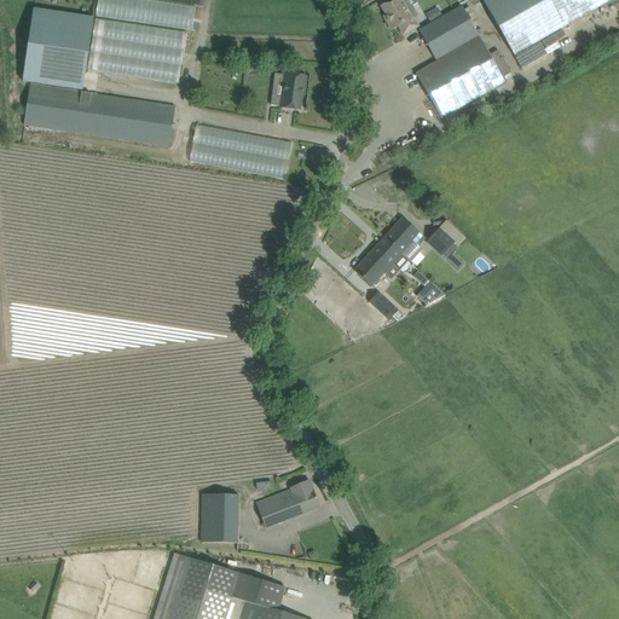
[(393,0),(382,6),(387,15),(385,16),(387,22),(392,30),(399,25),(404,35),(415,29),(418,27),(414,19),(408,9),(414,6),(418,3),(416,0),(393,0)]
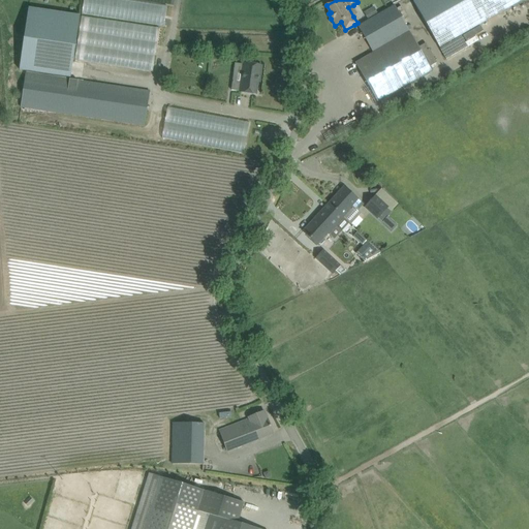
[(414,0),(413,1),(439,48),(461,35),(523,0),(414,0)]
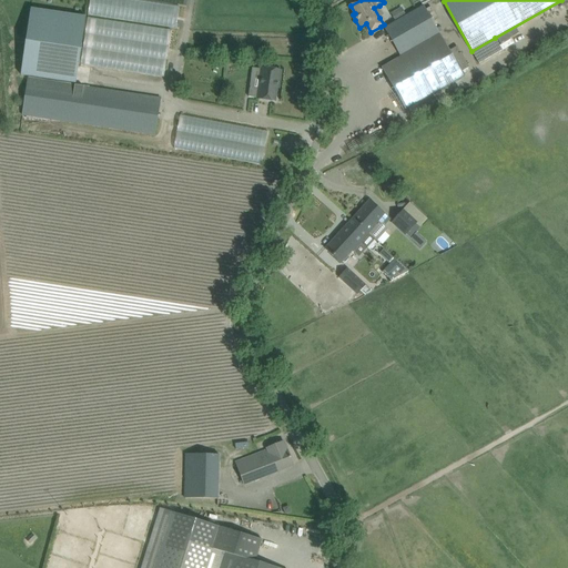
[(464,77),(439,33),(443,31),(439,27),(437,29),(433,21),(438,18),(432,7),(426,10),(424,6),(385,28),(401,57),(382,68),(406,110),(464,77)]
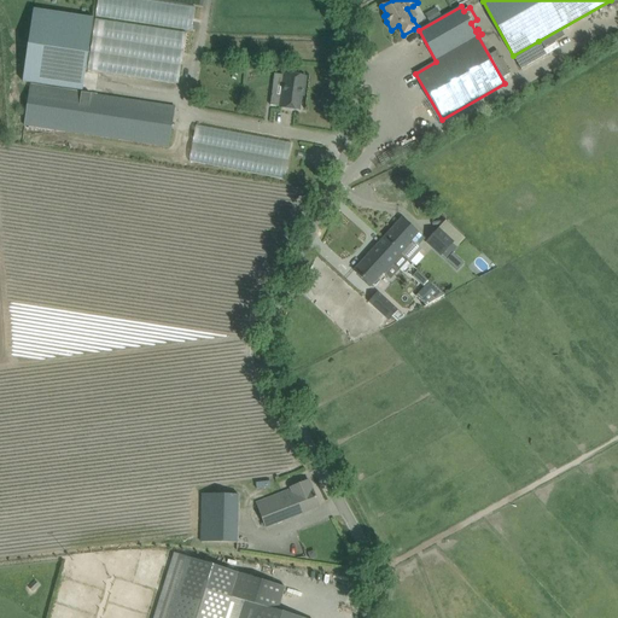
[(442,16),(437,7),(425,15),(430,22),(442,16)]
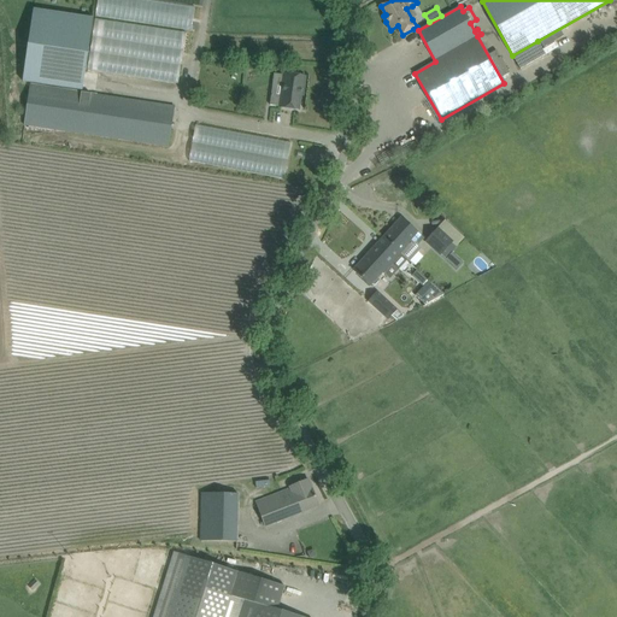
[(94,18),(34,10),(23,82),(83,90),(94,18)]
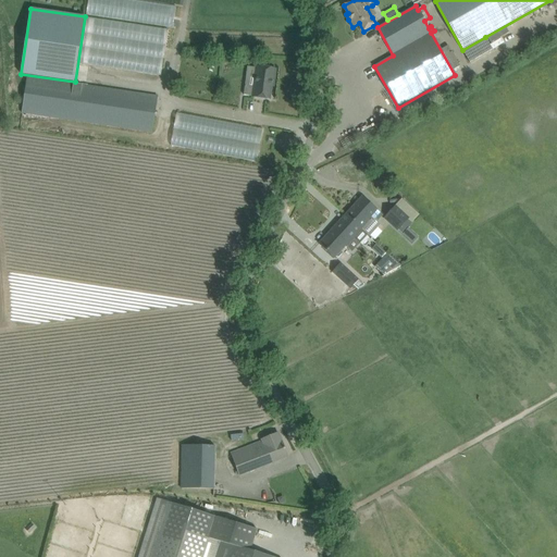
[(485,37),(462,50),(469,62),(492,49),(485,37)]
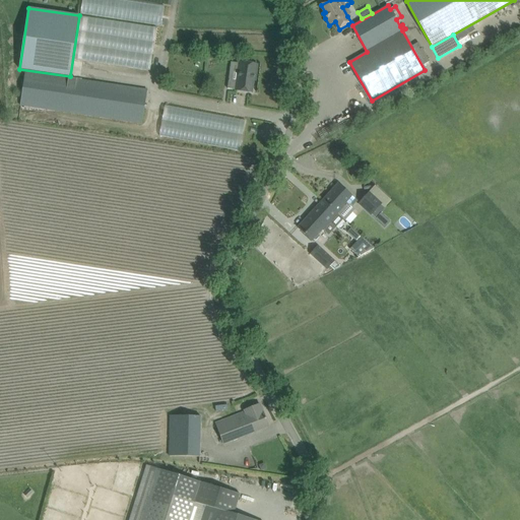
[(412,47),(424,66),(430,62),(418,44),(412,47)]
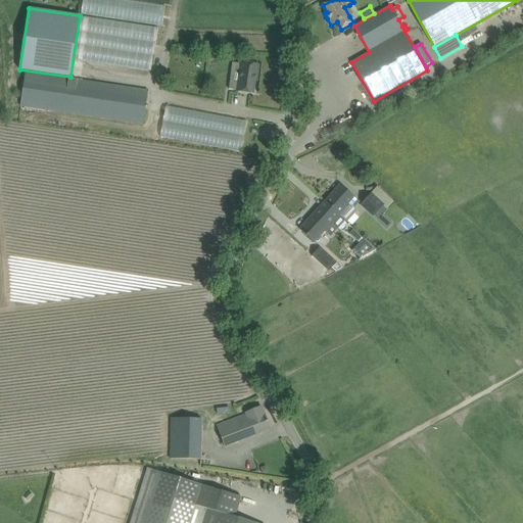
[(231,73),(229,89),(237,90),(237,91),(253,93),(255,81),(255,76),(257,76),(258,65),(241,62),(239,74),(231,73)]
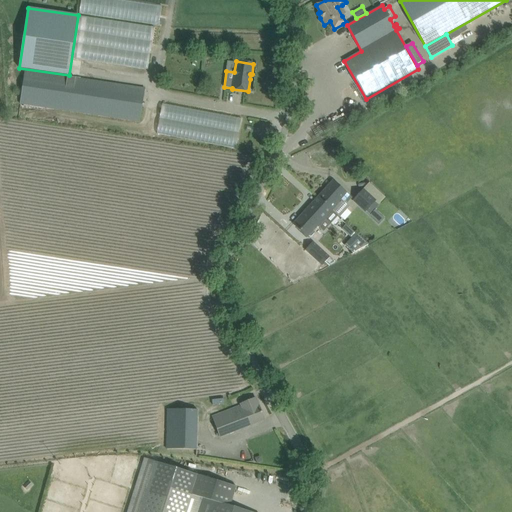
[(21,104),(130,120),(140,122),(145,88),(26,71),(21,104)]
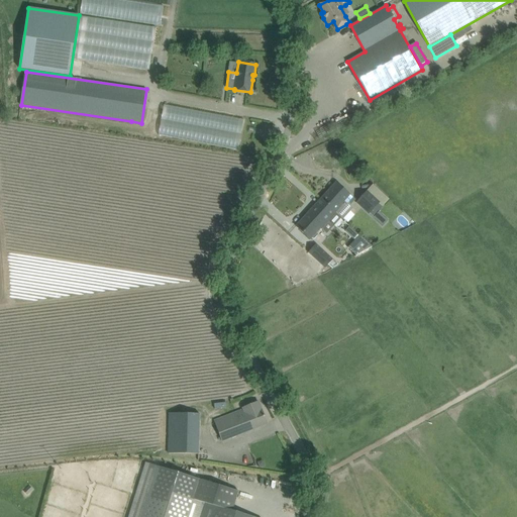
[(160,131),(159,135),(240,148),(245,118),(165,105),(163,116),(154,114),(152,130),(160,131)]
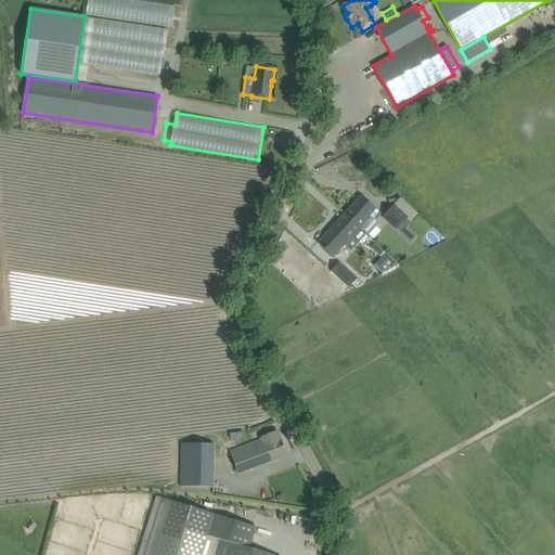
[(361,196),(345,215),(362,230),(366,233),(369,235),(378,223),(376,221),(382,216),(370,204),(361,196)]
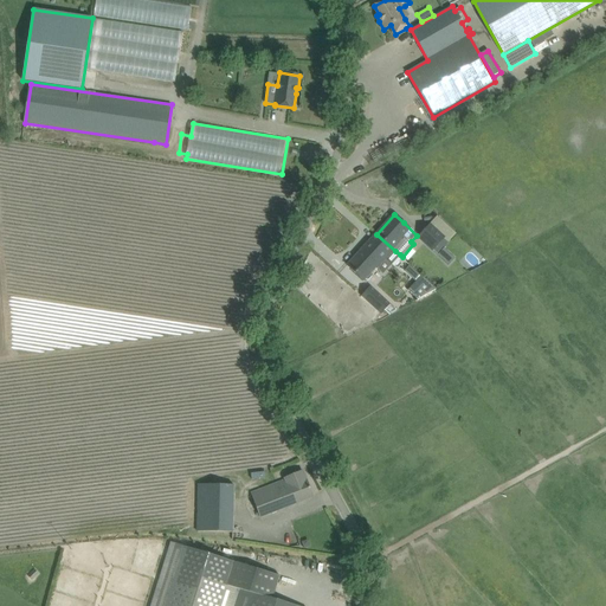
[(431,225),(419,238),(438,256),(445,247),(450,243),(445,239),(446,238),(431,225)]
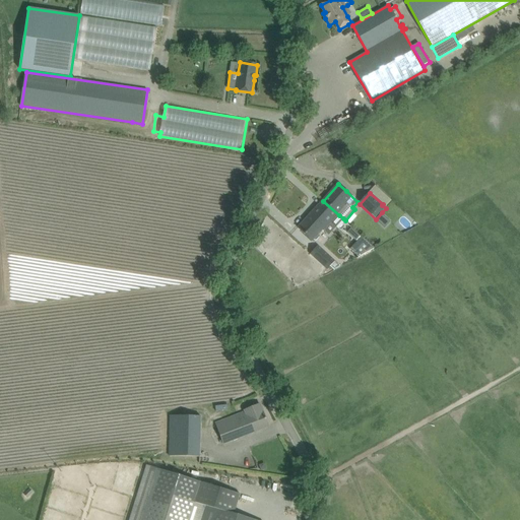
[(323,201),(299,228),(307,235),(312,240),(314,239),(315,240),(317,240),(320,237),(320,236),(318,235),(323,229),(324,231),(332,221),(336,225),(343,218),(339,215),(323,201)]
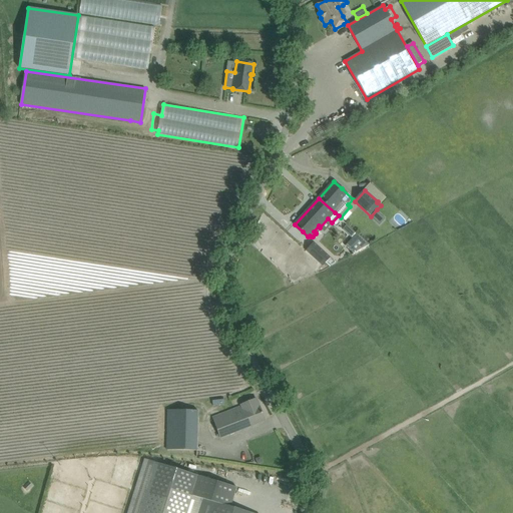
[(377,209),(371,216),(380,224),(385,217),(377,209)]
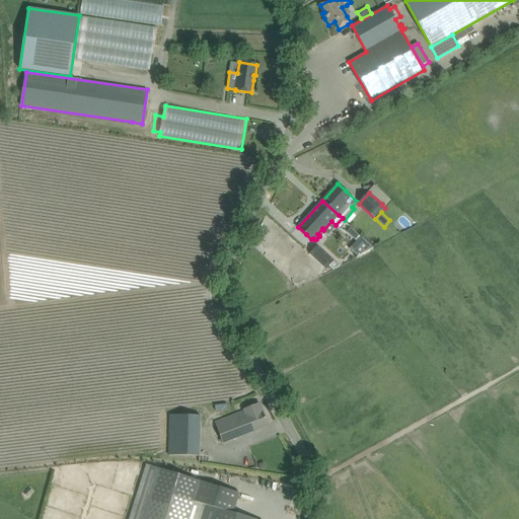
[(351,228),(347,232),(355,240),(349,248),(358,256),(373,248),(351,228)]
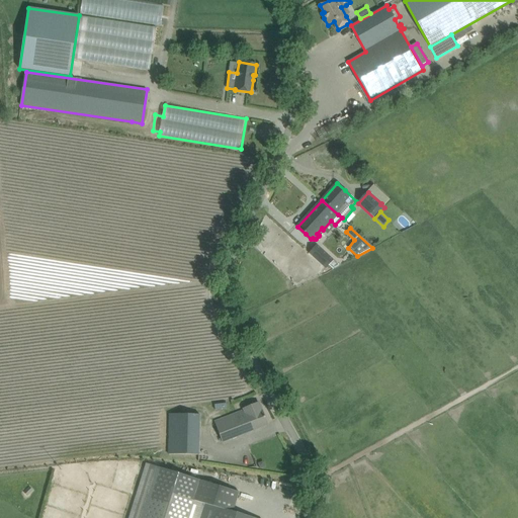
[(310,254),(327,268),(333,261),(316,246),(310,254)]
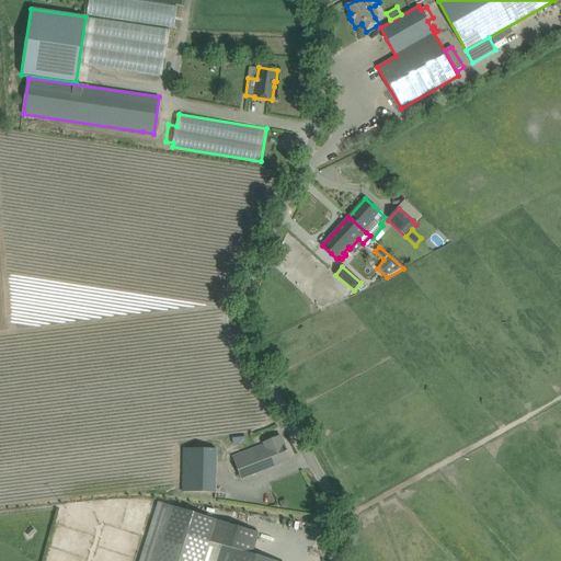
[(281,436),(271,441),(264,443),(265,445),(233,457),(242,480),(290,460),(281,436)]
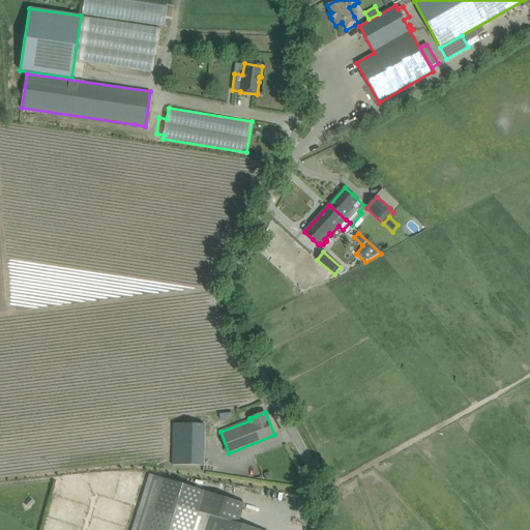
[(173,465),(204,466),(205,424),(174,423),(173,465)]
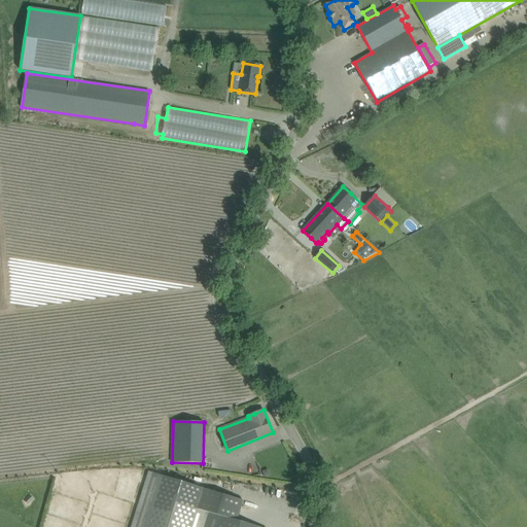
[(256,526),(238,521),(244,501),(203,489),(148,472),(131,526),(256,526)]
